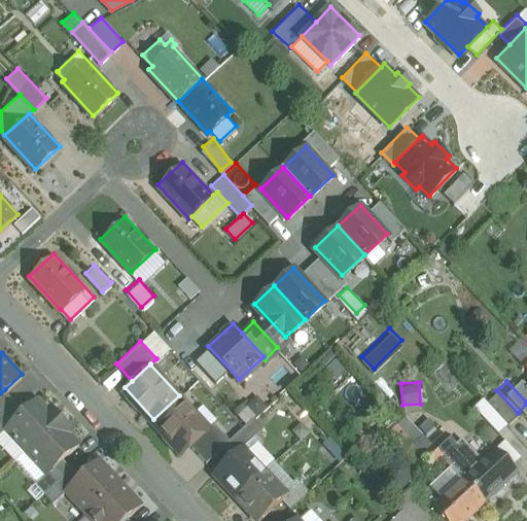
[(5,389),(0,393),(0,413),(14,400),(5,389)]
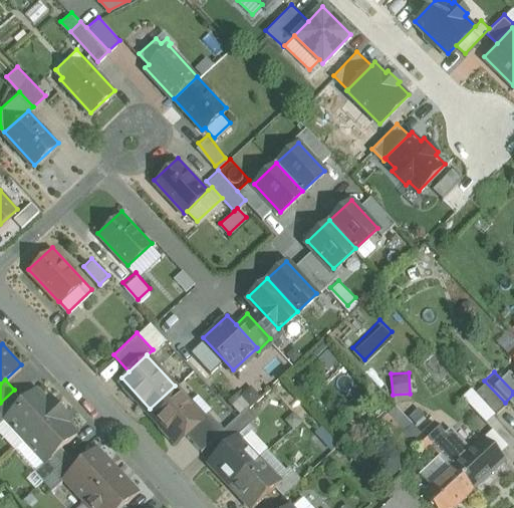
[(505,403),(484,381),(475,390),(496,411),(505,403)]
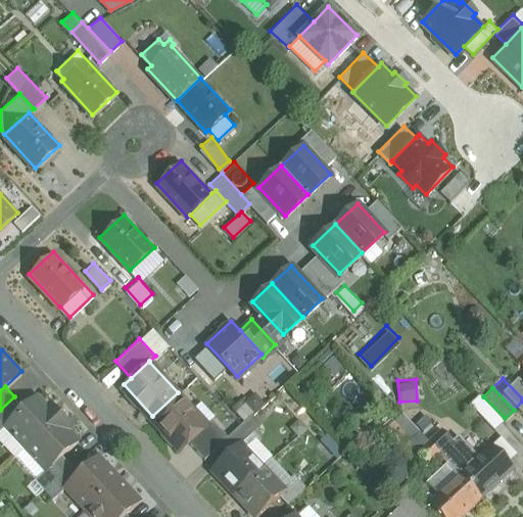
[(205,423),(178,392),(152,416),(181,447),(189,439),(206,423),(205,423)]
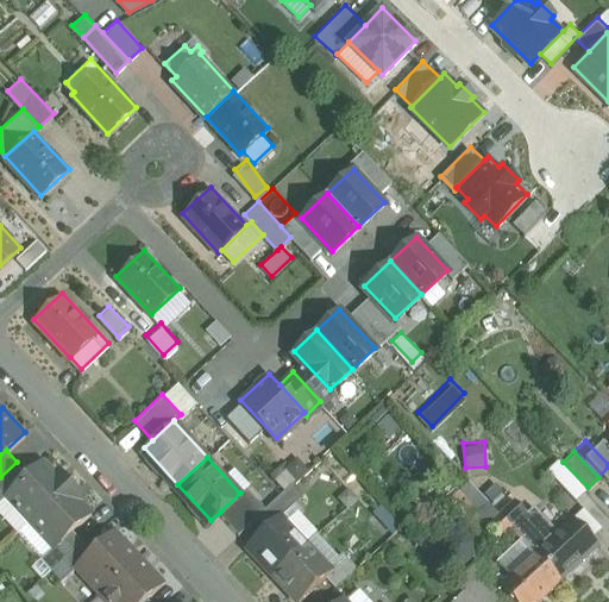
[(27,472),(6,491),(6,493),(16,503),(14,505),(19,509),(20,508),(30,518),(70,481),(64,475),(61,478),(42,458),(27,472)]
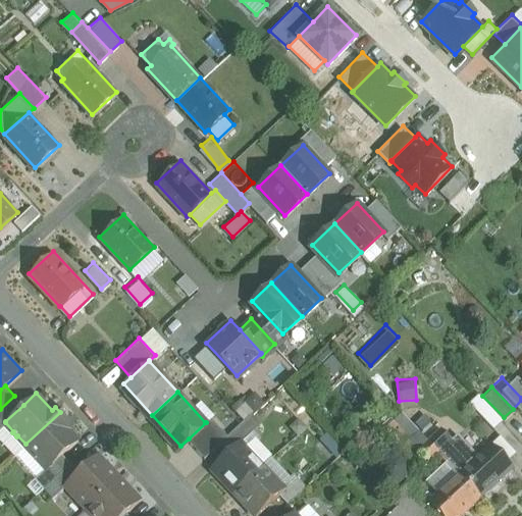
[(14,396),(0,409),(0,427),(5,422),(5,421),(23,405),(14,396)]
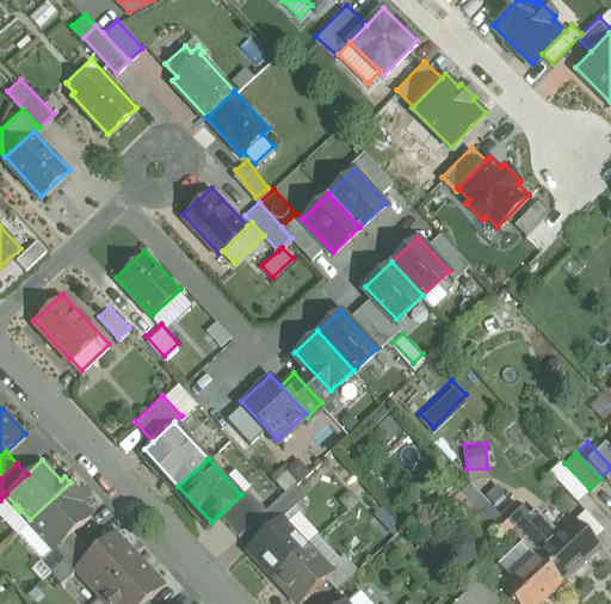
[(71,482),(30,519),(54,546),(72,529),(91,512),(72,492),(76,488),(71,482)]
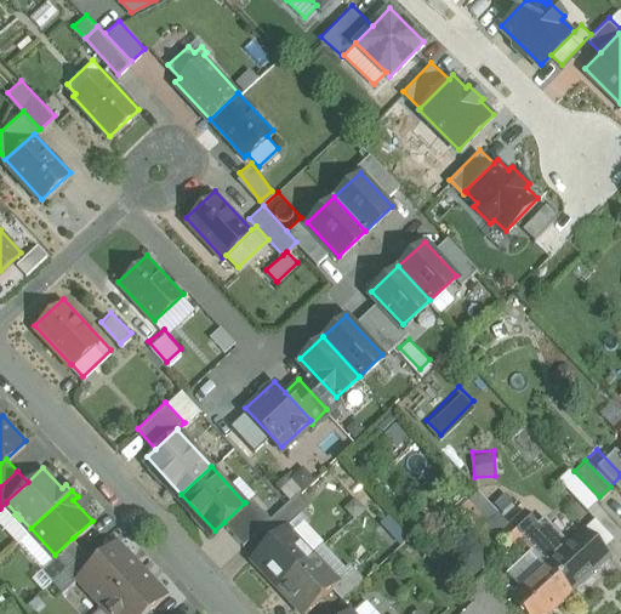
[(251,495),(244,502),(245,502),(224,522),(243,543),(268,519),(271,516),(251,495)]
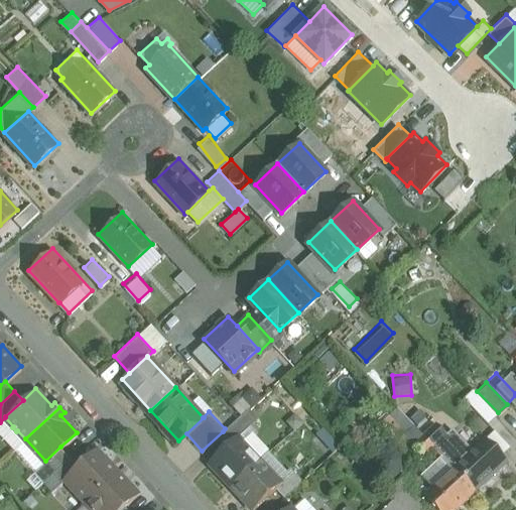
[(405,430),(388,412),(378,421),(395,439),(405,430)]
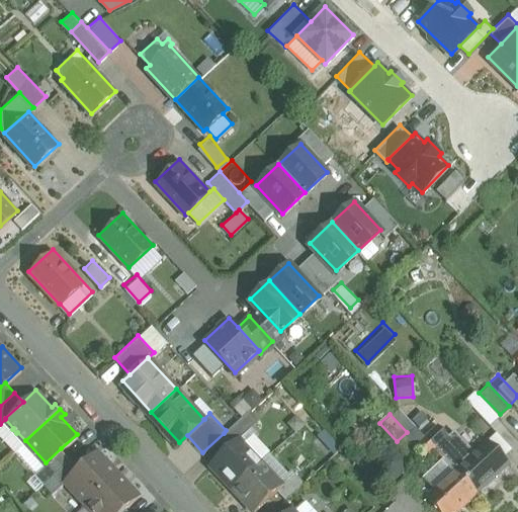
[(226,430),(224,433),(232,442),(239,436),(250,425),(242,416),(226,430)]
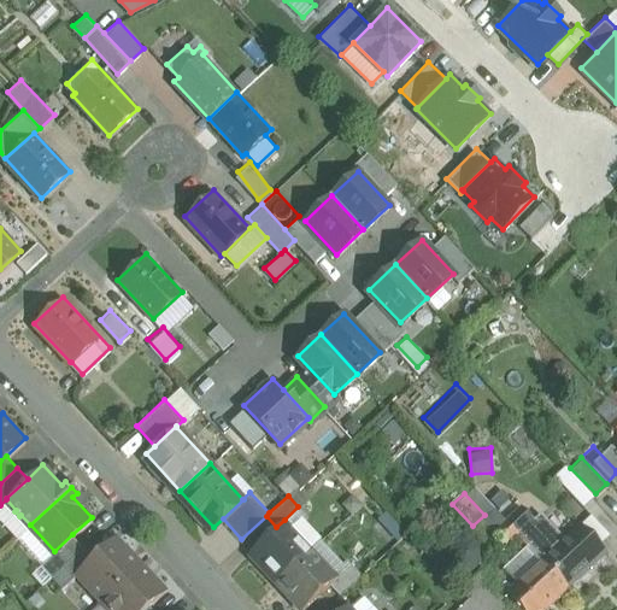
[(521,503),(506,517),(519,531),(534,517),(521,503)]
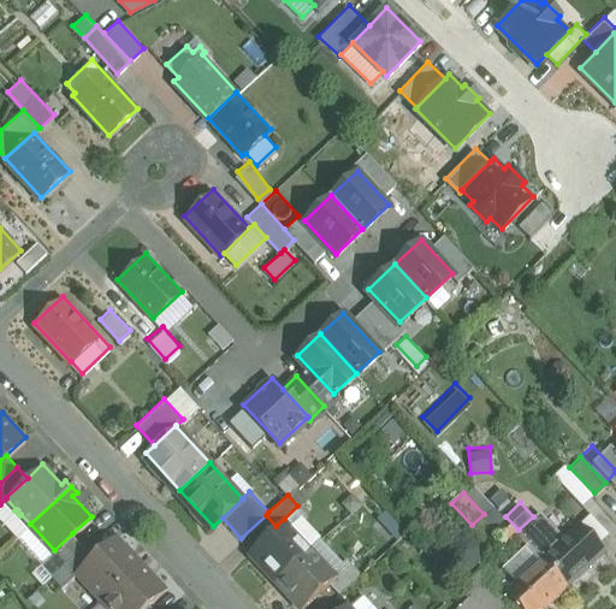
[(562,518),(554,509),(525,537),(542,555),(568,584),(605,549),(570,510),(562,518)]
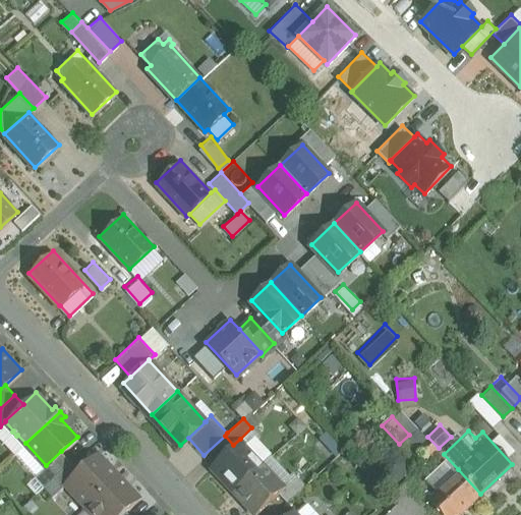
[(439,448),(427,437),(415,448),(426,459),(439,448)]
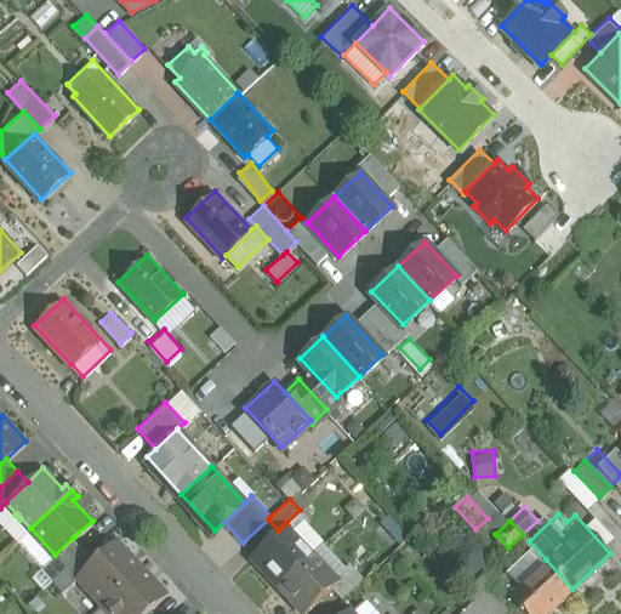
[(278,530),(250,556),(277,583),(312,551),(286,523),(278,530)]
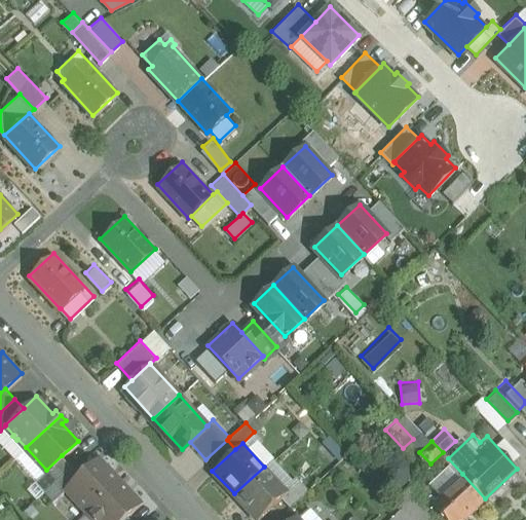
[(62,455),(46,470),(34,480),(43,490),(70,465),(62,455)]
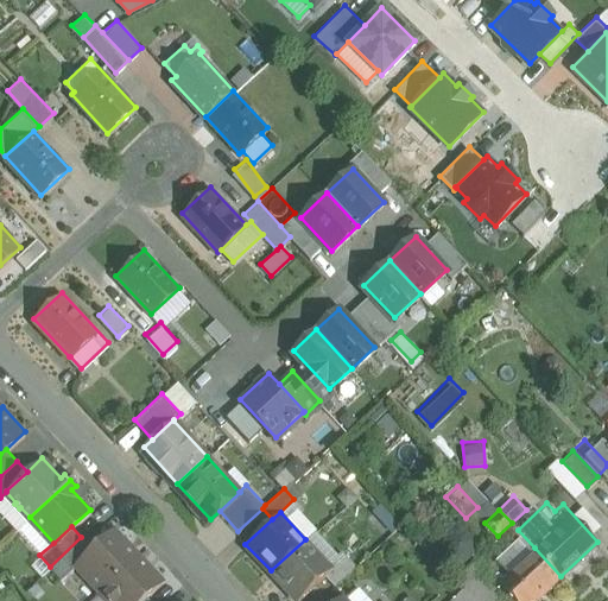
[(90,548),(75,563),(76,564),(99,589),(138,554),(114,527),(90,548)]
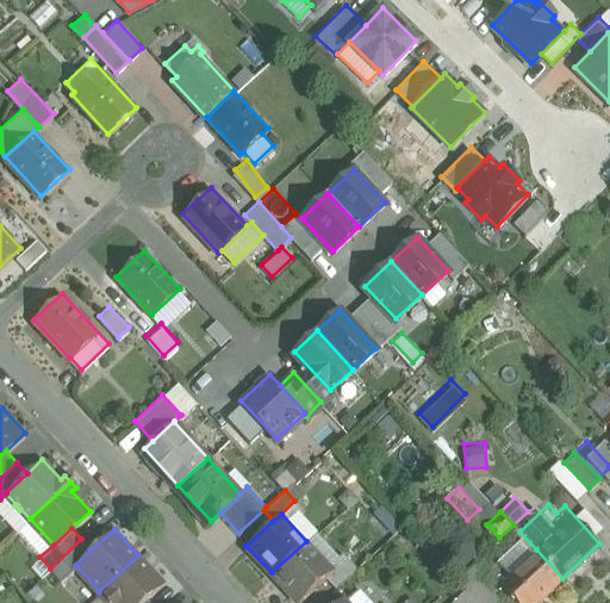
[(81,539),(50,569),(61,579),(76,566),(75,565),(91,549),(81,539)]
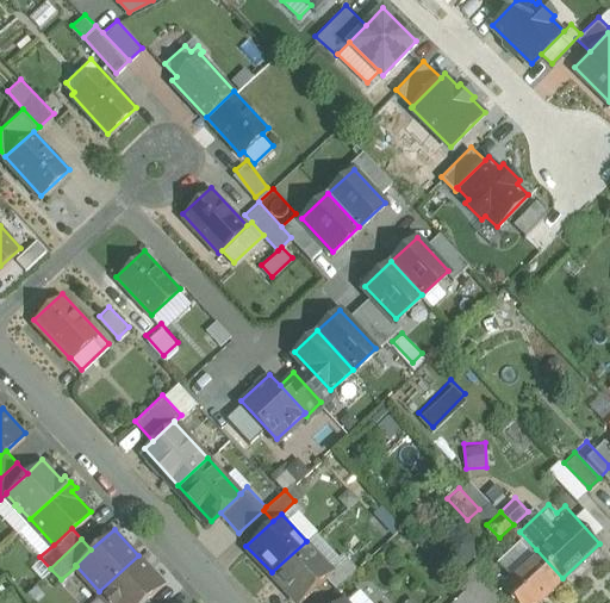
[(306,541),(272,572),(298,601),(325,576),(332,569),(332,567),(306,541)]
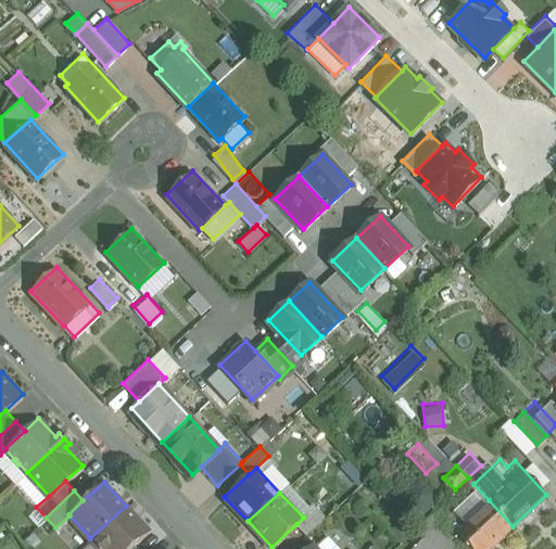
[(489,500),(455,532),(471,548),(488,548),(513,526),(489,500)]
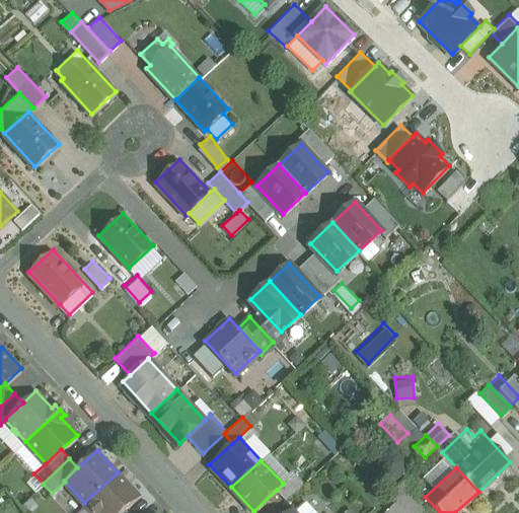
[(294,471),(283,483),(283,484),(277,490),(285,498),(303,482),(294,471)]
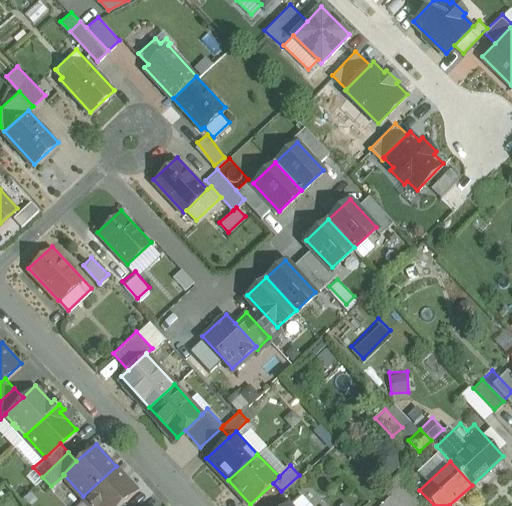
[(116,466),(83,496),(92,505),(116,505),(123,500),(136,487),(116,466)]
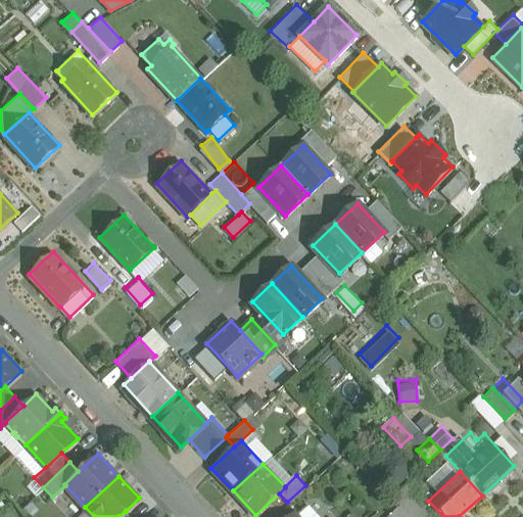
[(425,516),(430,512),(412,492),(398,505),(409,516),(425,516)]
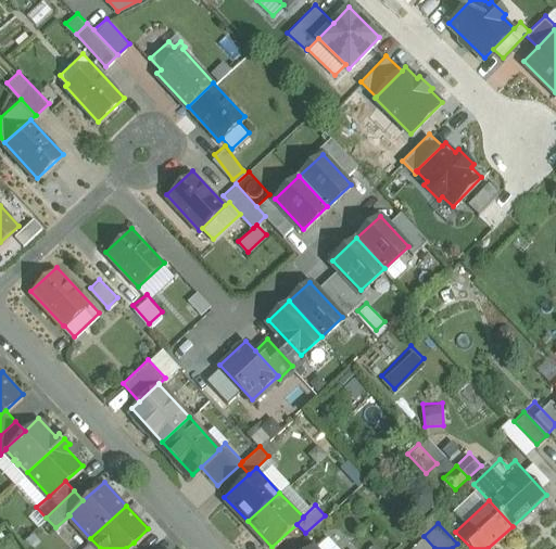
[(341,548),(327,533),(313,546),(313,545),(307,548),(341,548)]
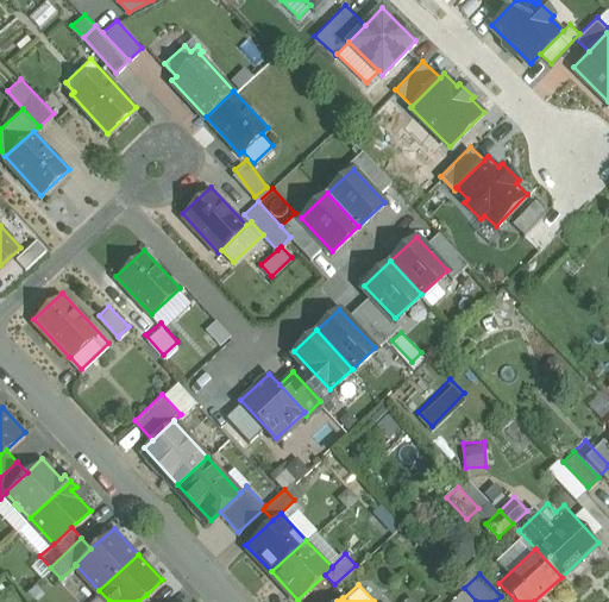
[(476,601),(464,588),(447,601),(476,601)]
